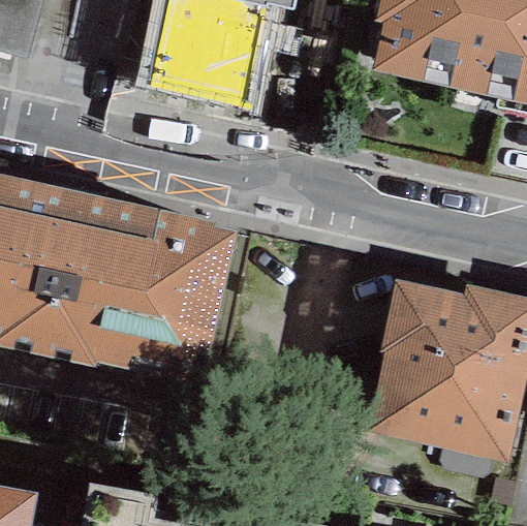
[(0,0),(0,49),(29,57),(42,0),(0,0)]
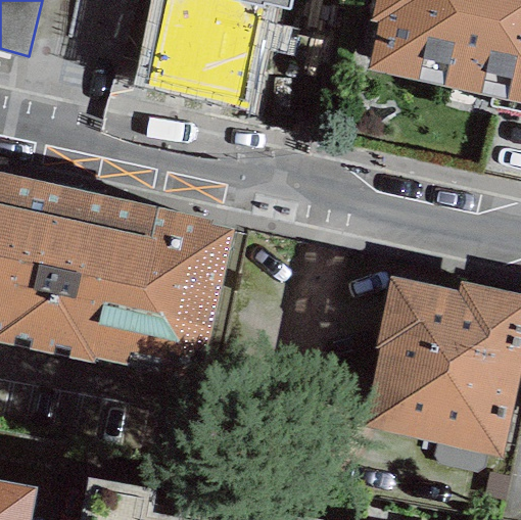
[(151,0),(135,83),(256,105),(277,4),(289,7),(290,0),(151,0)]
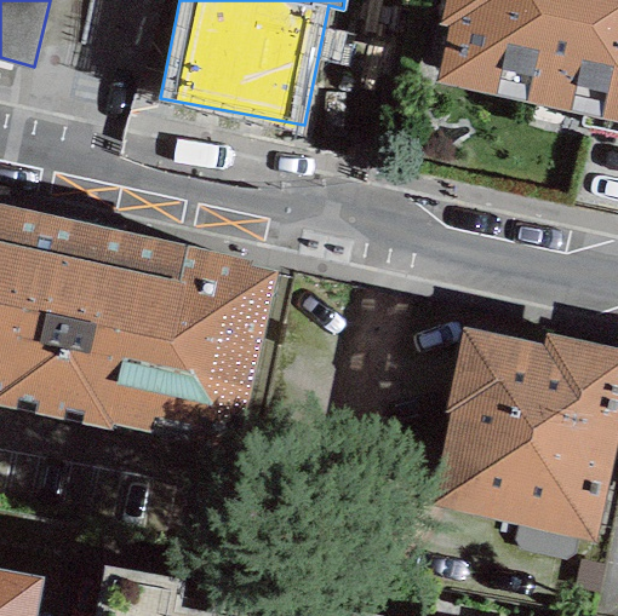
[(444,0),(440,22),(447,23),(435,80),(617,119),(617,0),(444,0)]
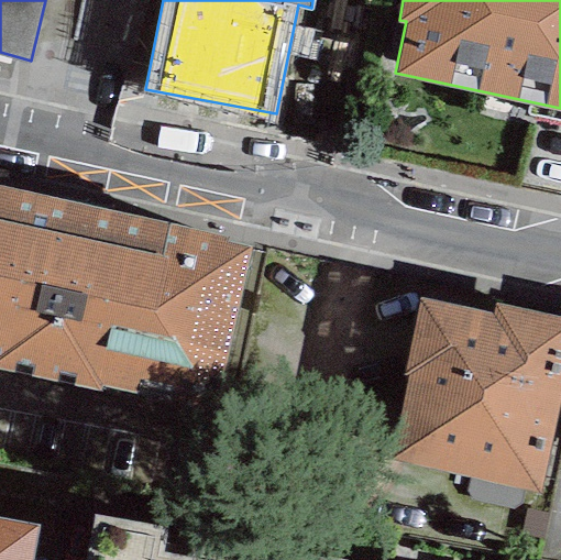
[(253,241),(0,185),(0,365),(106,388),(107,381),(217,405),(253,241)]
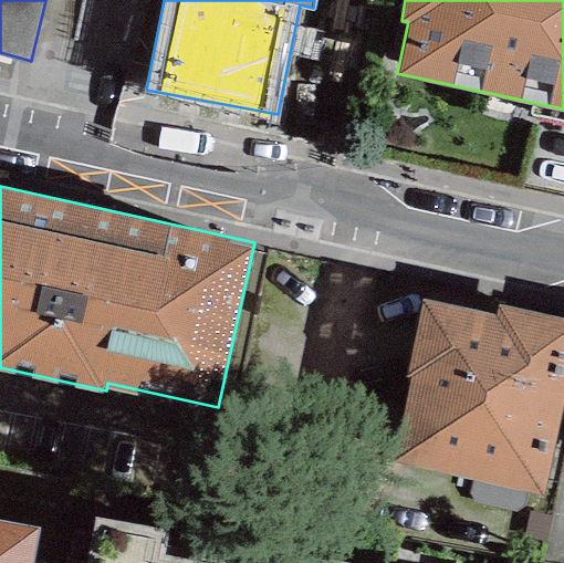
[(494,314),(425,299),(407,374),(414,375),(395,460),(542,493),(563,397),(563,316),(498,301),(494,314)]
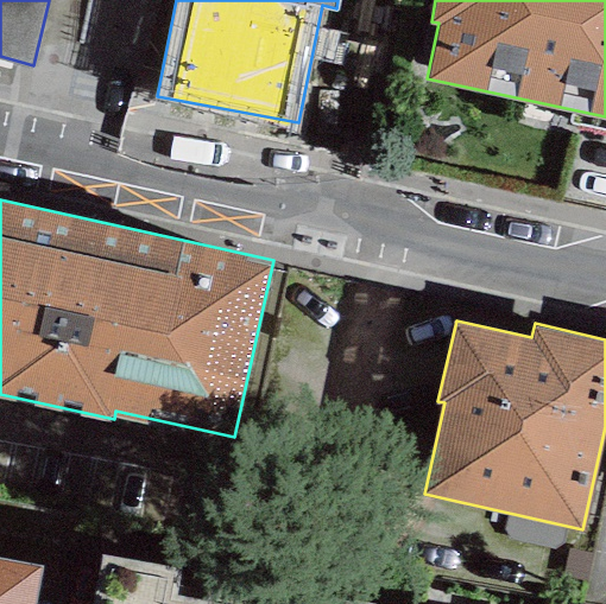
[(180,566),(101,553),(92,603),(377,603),(294,589),(290,603),(259,603),(262,595),(207,585),(203,601),(174,596),(180,566)]
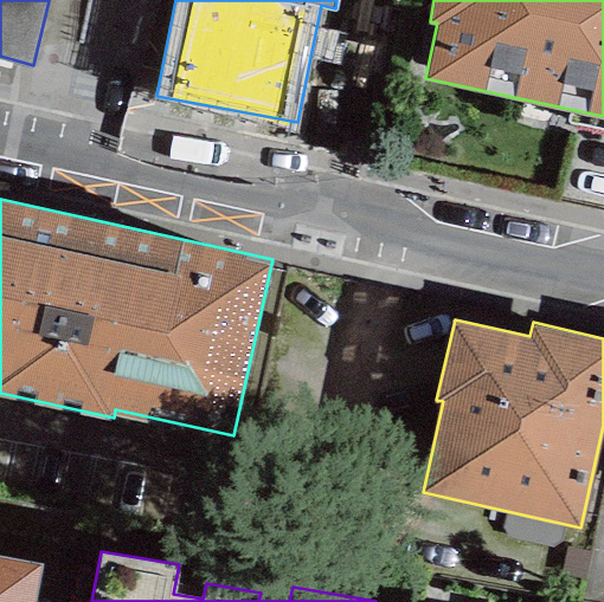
[(0,601),(32,601),(39,561),(0,554),(0,601)]
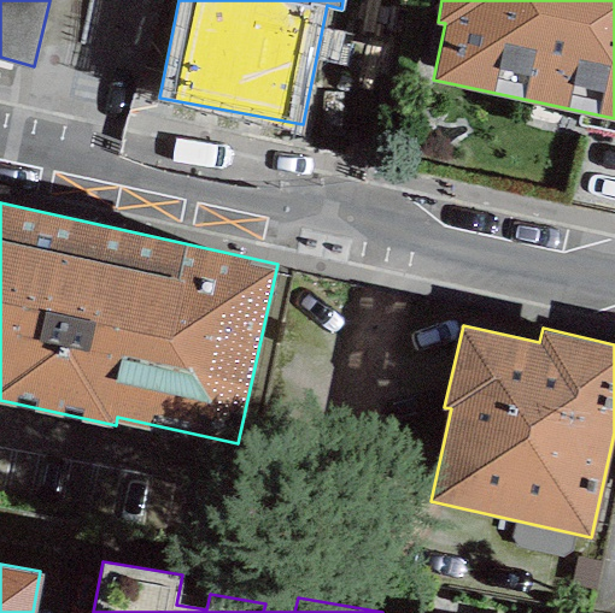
All buildings are outlined.
